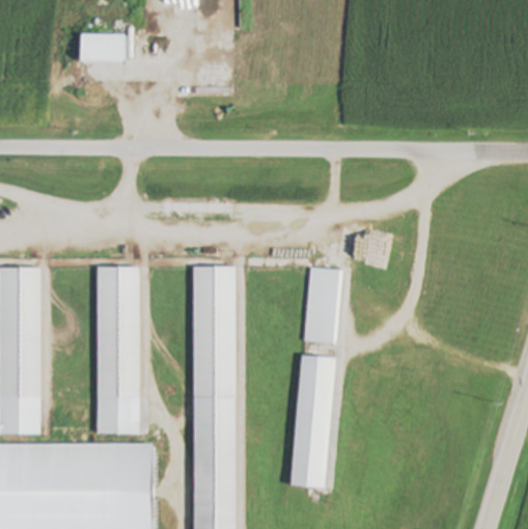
[(80,61),(123,61),(123,33),(80,33),(80,61)]
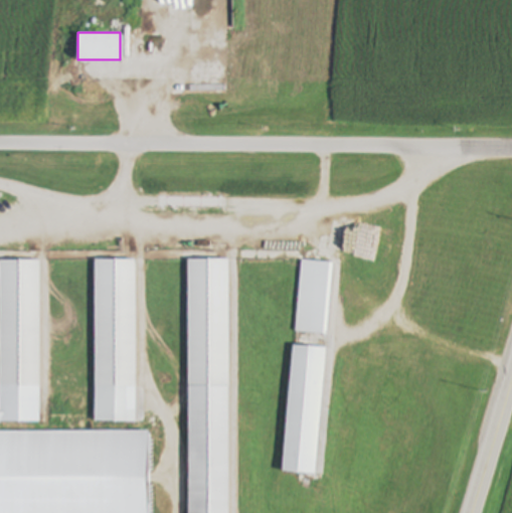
[(372,260),(379,229),(353,222),(345,252),(372,260)]
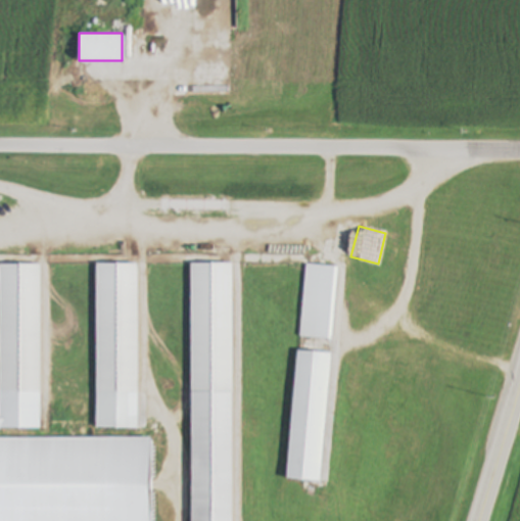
[(0,391),(39,391),(39,263),(0,262),(0,391)]
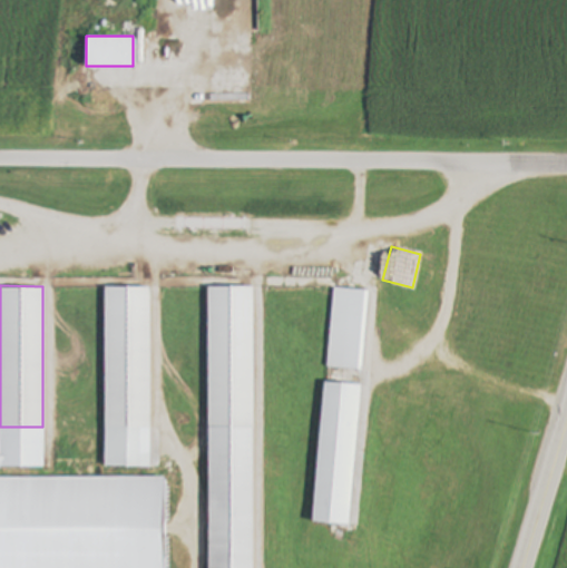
[(103,285),(104,428),(149,428),(149,285),(103,285)]
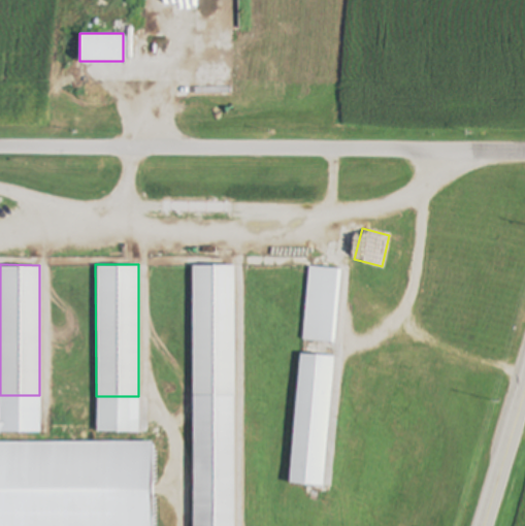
[(234,525),(235,264),(192,264),(191,525),(234,525)]
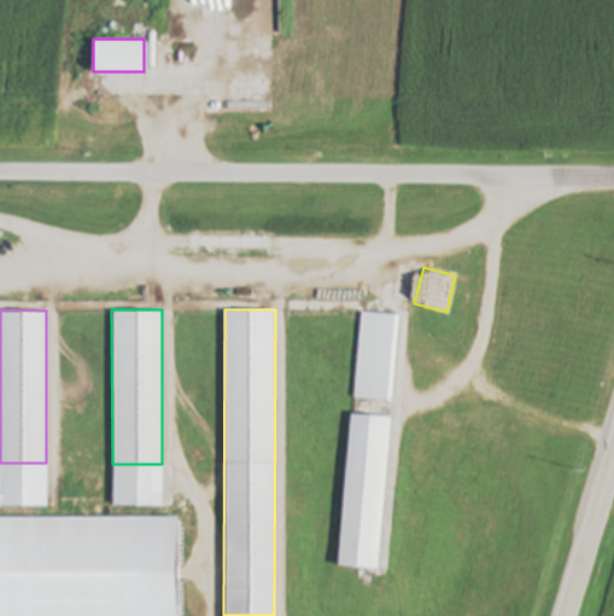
[(355,399),(391,401),(395,314),(358,312),(355,399)]
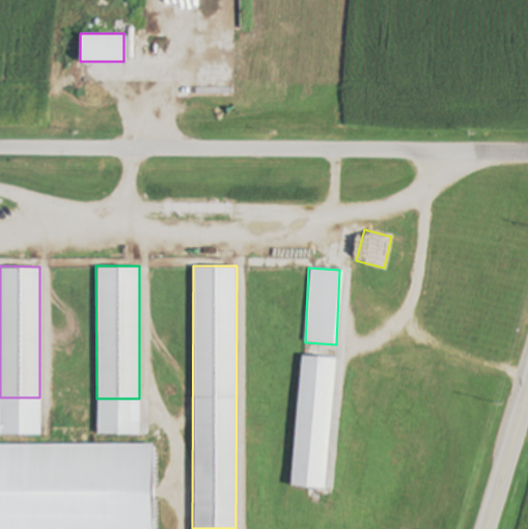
[(292,486),(326,489),(335,357),(300,355),(292,486)]
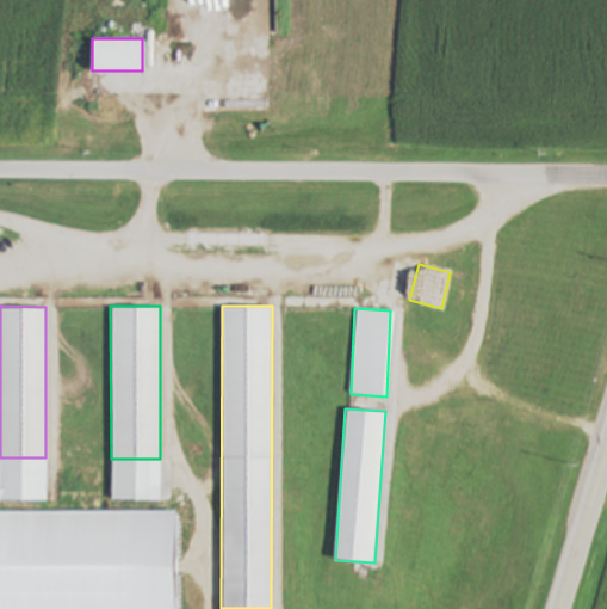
[(0,608),(125,608),(127,511),(0,510),(0,608)]
